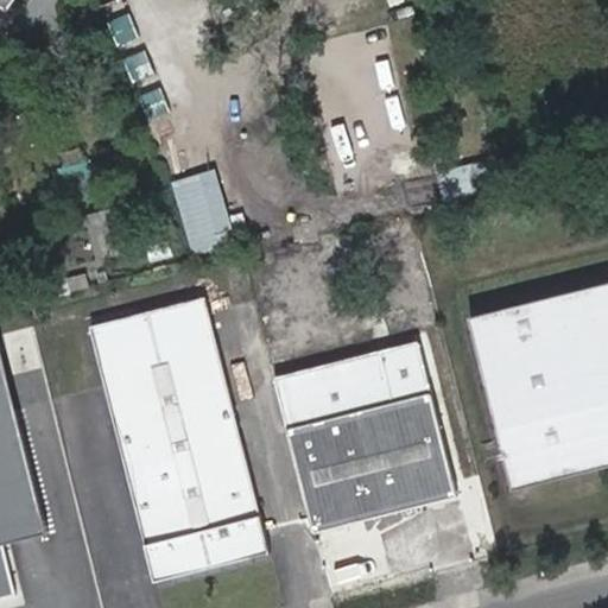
[(151,113),(192,102),(188,80),(169,83),(164,65),(141,71),(151,113)]
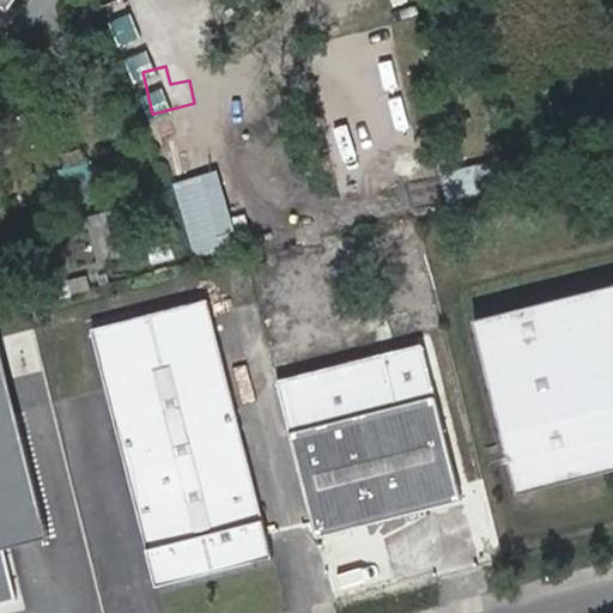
[(441,174),(449,201),(486,190),(478,163),(441,174)]
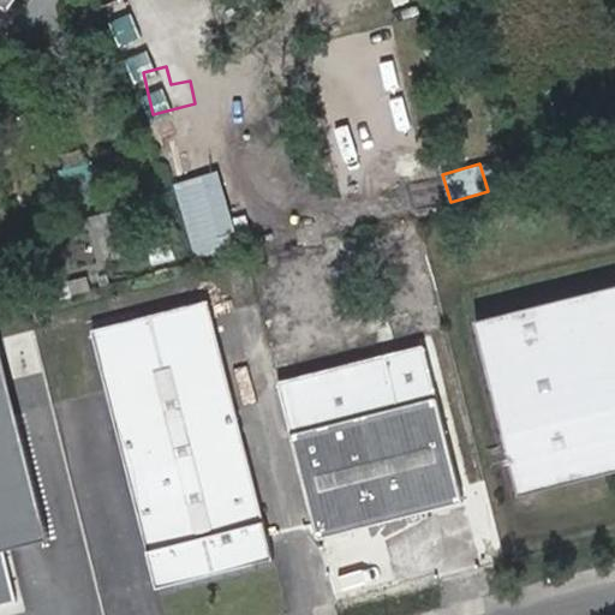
[(137,231),(130,202),(89,212),(96,240),(137,231)]
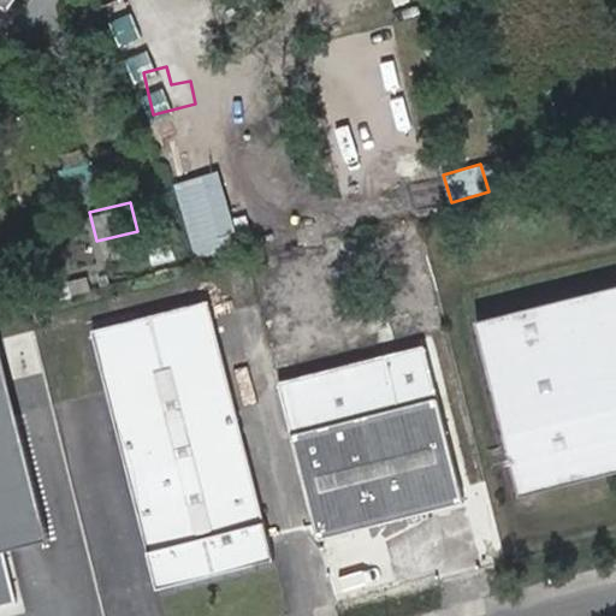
[(199,246),(230,241),(227,225),(196,230),(199,246)]
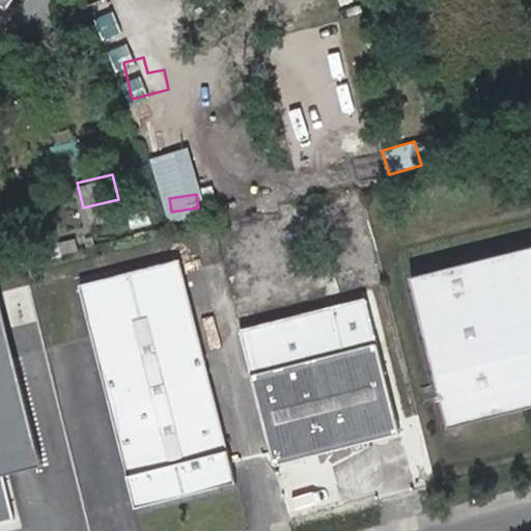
[(448,428),(530,409),(530,249),(411,279),(448,428)]
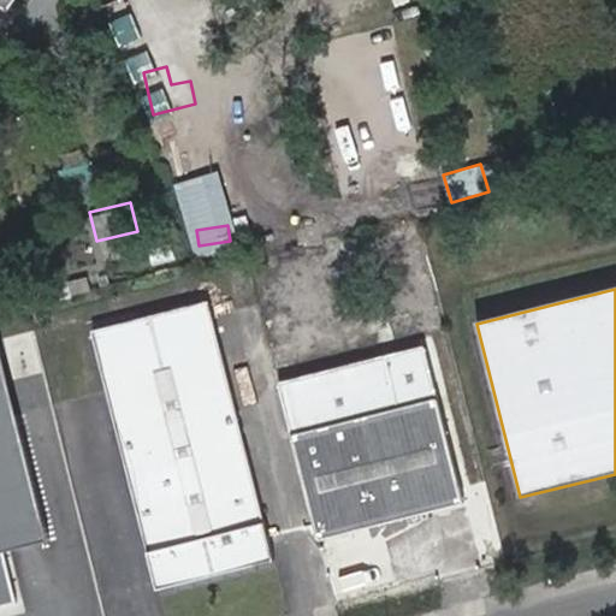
[(274,561),(211,302),(94,330),(158,590),(177,585),(175,579),(254,560),(255,564),(274,561)]
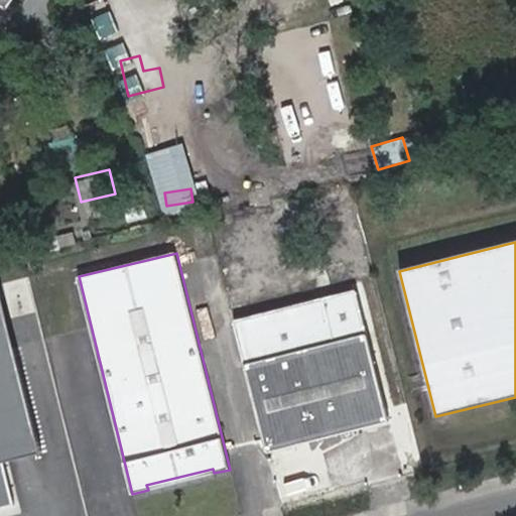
[(317,430),(319,438),(393,421),(359,287),(235,318),(268,452),(311,440),(308,432),(317,430)]
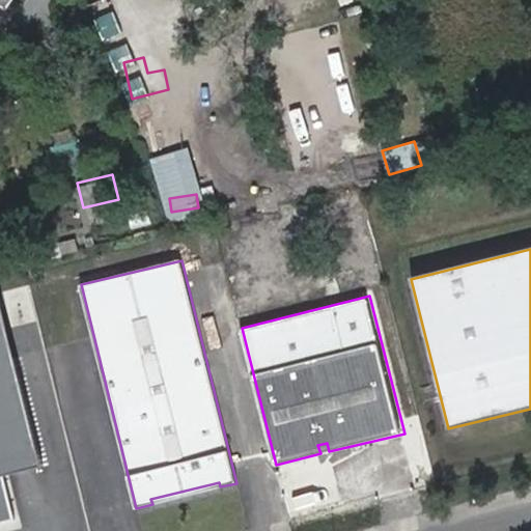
[(44,462),(16,352),(0,355),(0,519),(12,515),(3,471),(44,462)]
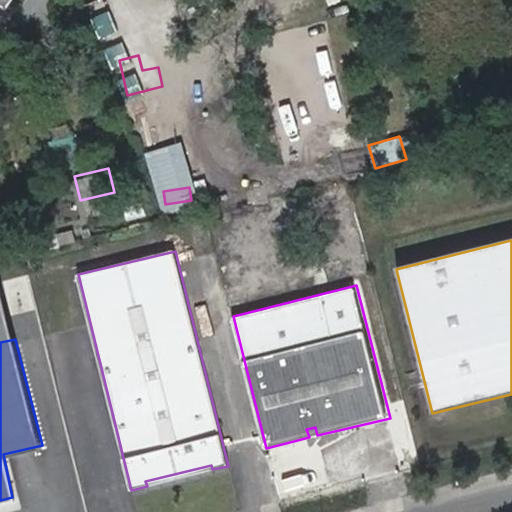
[(309,437),(317,435),(315,427),(306,429),(309,437)]
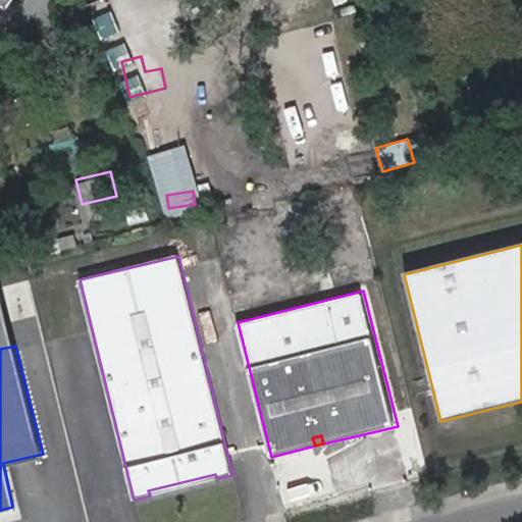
[(215,474),(148,490),(150,496),(216,478),(215,474)]
